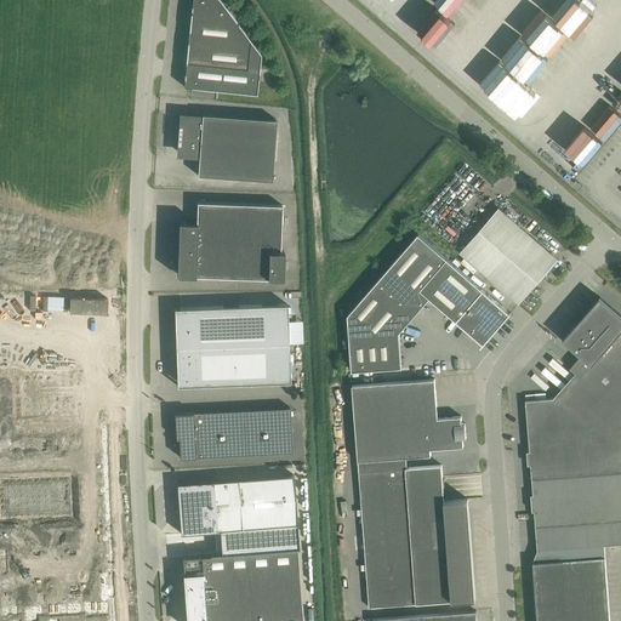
[(220,0),(192,0),(183,86),(257,93),(261,55),(220,0)]
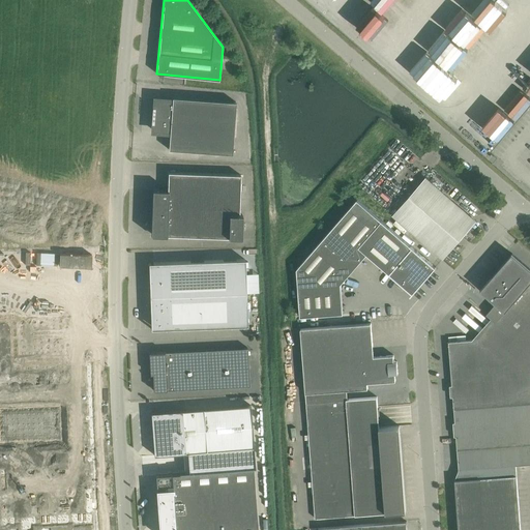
[(374,12),(396,26),(411,0),(355,0),(345,9),(339,21),(354,30),(374,12)]
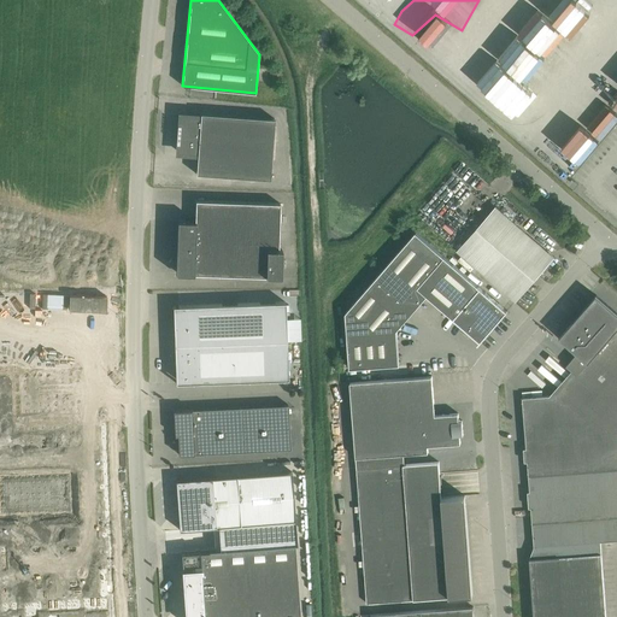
[(587,28),(600,10),(586,0),(556,0),(542,19),(532,11),(511,40),(521,46),(503,71),(533,93),(552,64),(547,60),(568,30),(575,35),(582,24),(587,28)]
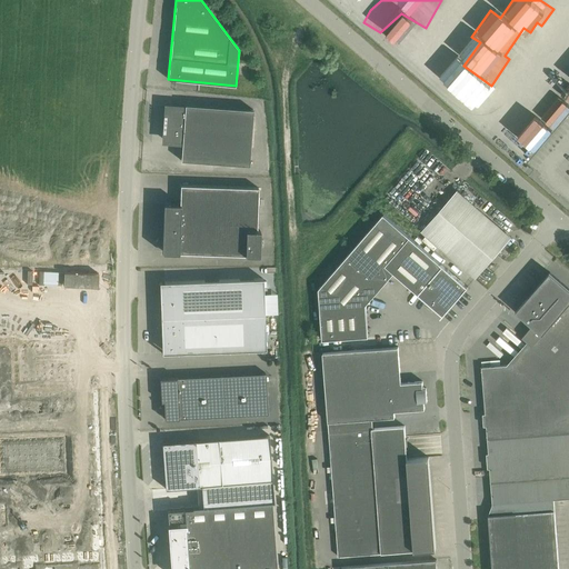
[(547,137),(568,108),(568,99),(553,88),(545,100),(550,105),(533,127),(547,137)]
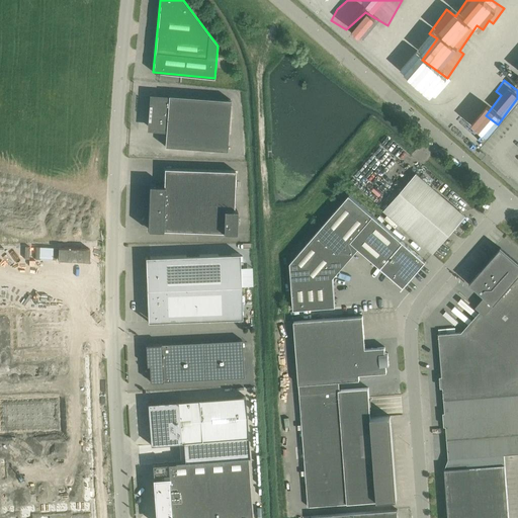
[(153,97),(150,127),(166,128),(165,146),(227,151),(231,100),(169,95),(169,98),(153,97)]
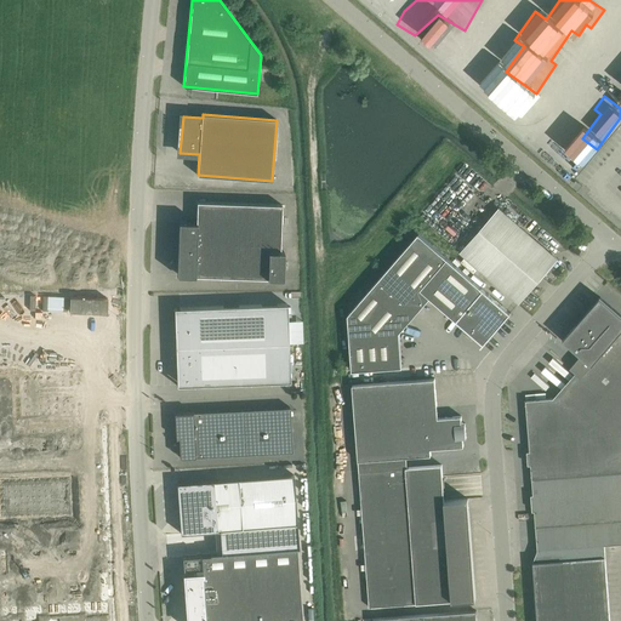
[(281,205),(197,201),(197,222),(181,222),(178,275),(284,279),(284,251),(280,251),(281,205)]
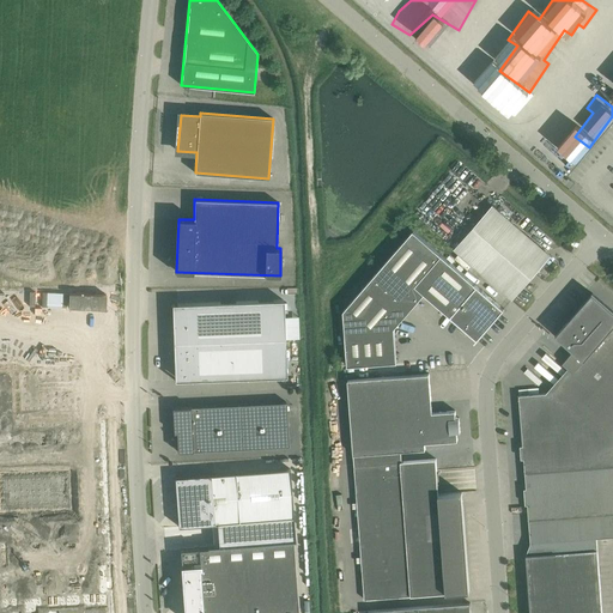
[(551,255),(522,231),(492,205),(454,249),(513,299),(551,255)]
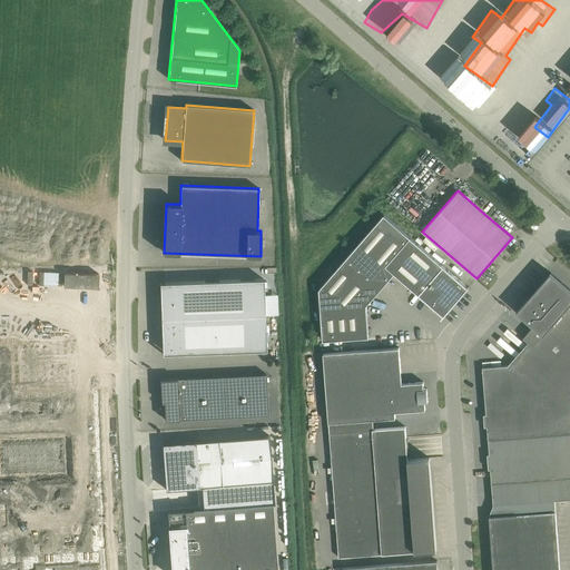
[(320,290),(324,340),(369,337),(366,305),(394,273),(443,315),(469,287),(384,215),(320,290)]
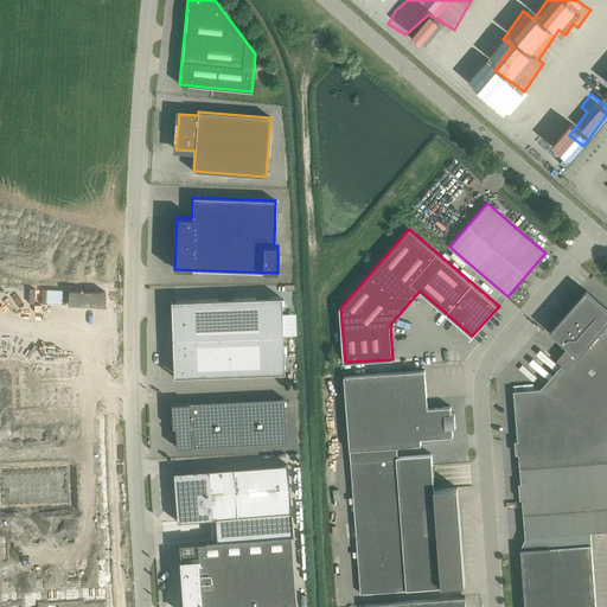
[(550,389),(515,391),(524,516),(525,537),(590,532),(606,530),(606,307),(587,291),(550,332),(557,337),(568,346),(557,359),(568,368),(550,389)]
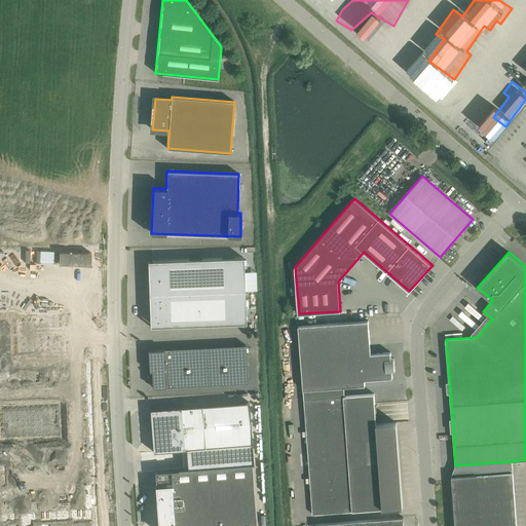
[(243,258),(152,261),(152,273),(148,273),(149,294),(245,290),(243,258)]
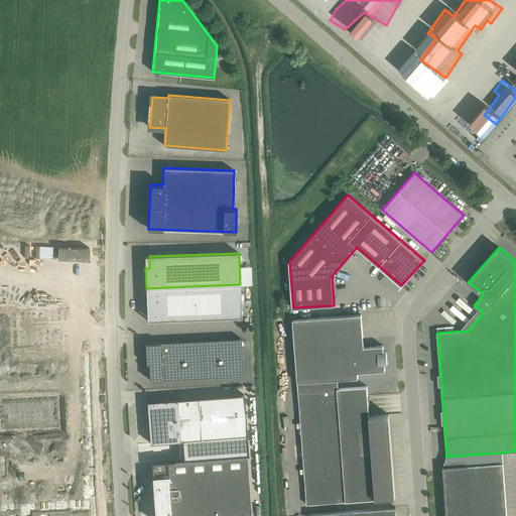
[(241,316),(240,284),(146,288),(147,314),(151,313),(151,320),(241,316)]
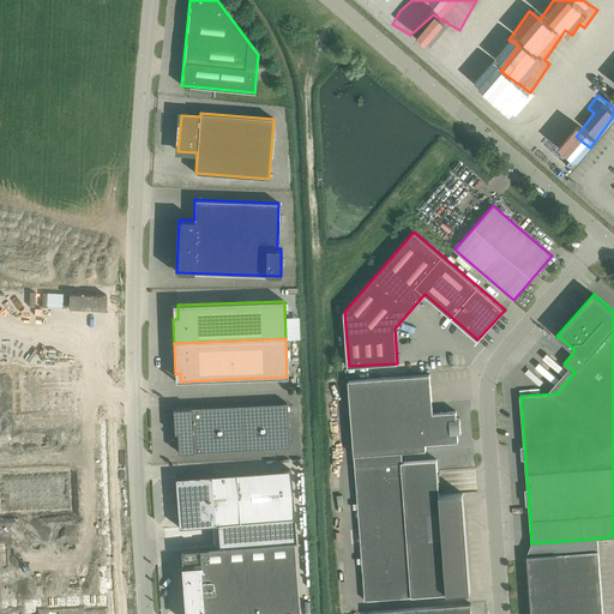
[(17,368),(0,368),(0,613),(112,613),(103,423),(31,427),(31,415),(19,415),(17,368)]
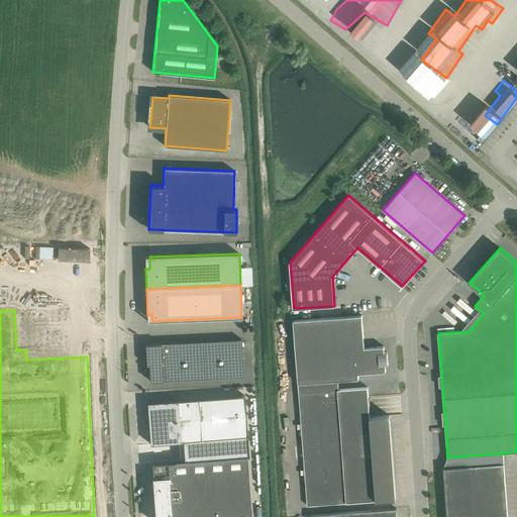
[(352,316),(294,320),(298,374),(298,384),(338,381),(358,379),(358,374),(386,372),(386,365),(389,365),(388,352),(385,352),(384,346),(365,347),(363,315),(352,316)]
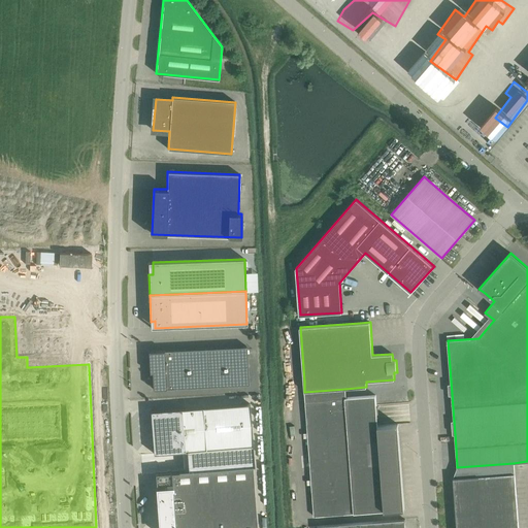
[(150,372),(152,372),(153,389),(249,384),(246,347),(149,351),(150,372)]
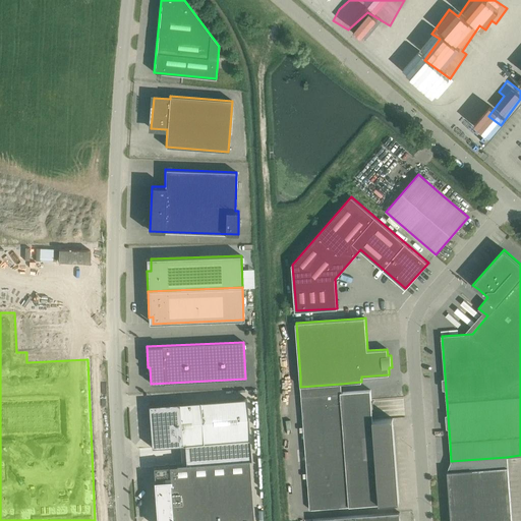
[(341,384),(300,387),(301,396),(302,406),(309,509),(398,503),(393,419),(373,420),(370,390),(342,392),(341,384)]
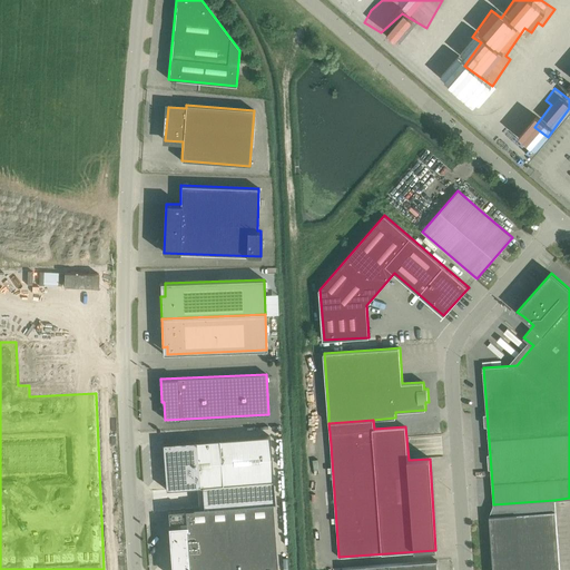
[(269,435),(219,440),(223,484),(273,481),(269,435)]
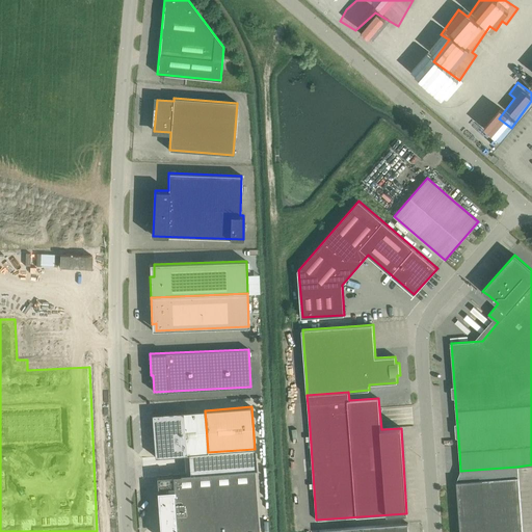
[(205,410),(152,415),(155,456),(188,454),(208,452),(205,410)]
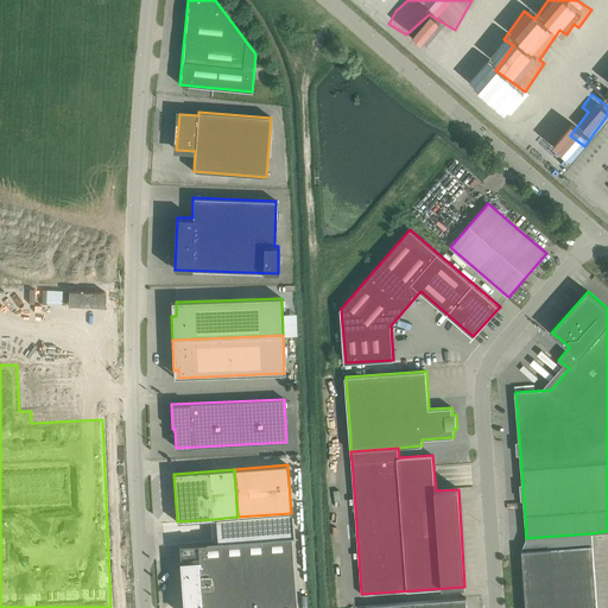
[(197,544),(179,545),(182,582),(183,597),(183,607),(295,607),(296,607),(290,537),(293,537),(291,513),(238,517),(215,519),(216,542),(206,542),(206,544),(197,544)]
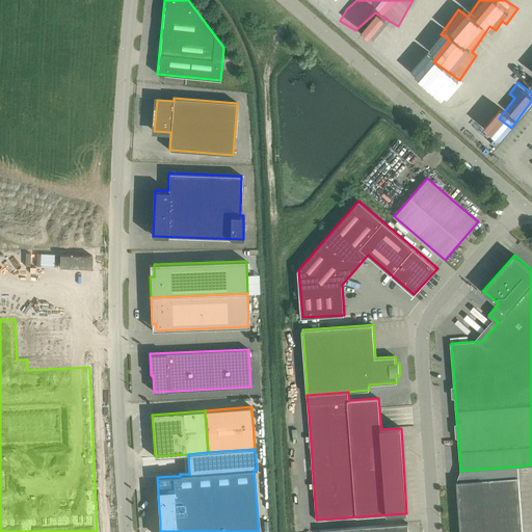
[(461,481),(457,481),(460,531),(523,531),(519,477),(517,467),(460,471),(461,481)]
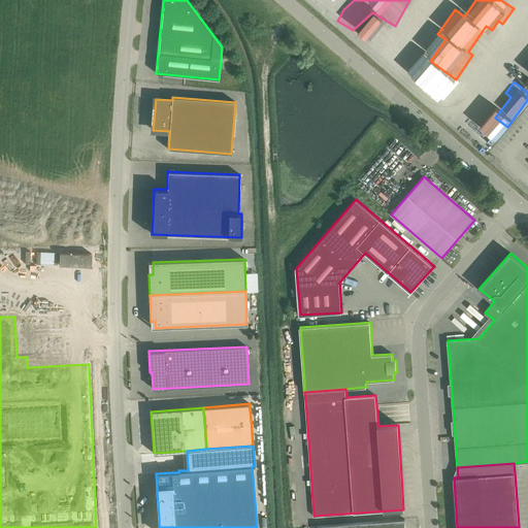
[(361,523),(318,526),(317,527),(405,527),(405,519),(395,520),(361,522),(361,523)]
